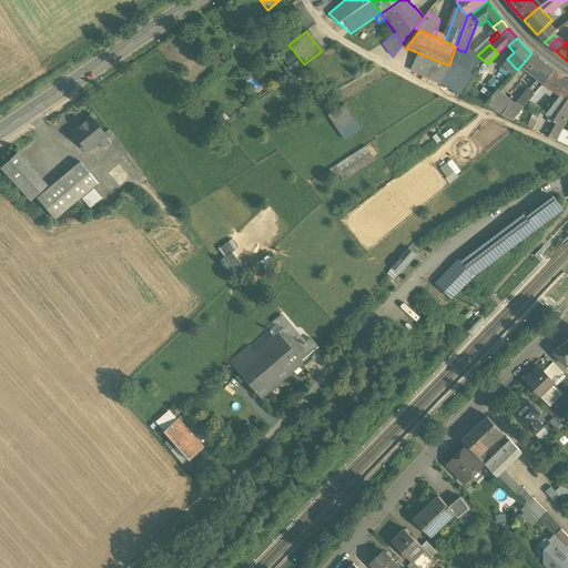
[(465,52),(455,48),(449,64),(473,77),(482,61),(473,57),(465,52)]
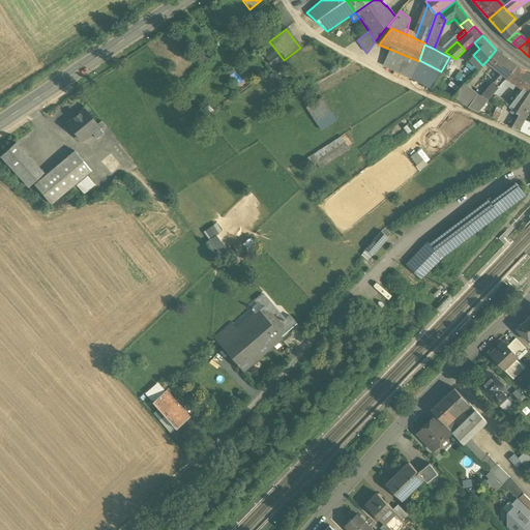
[(419,61),(391,50),(383,66),(412,80),(419,61)]
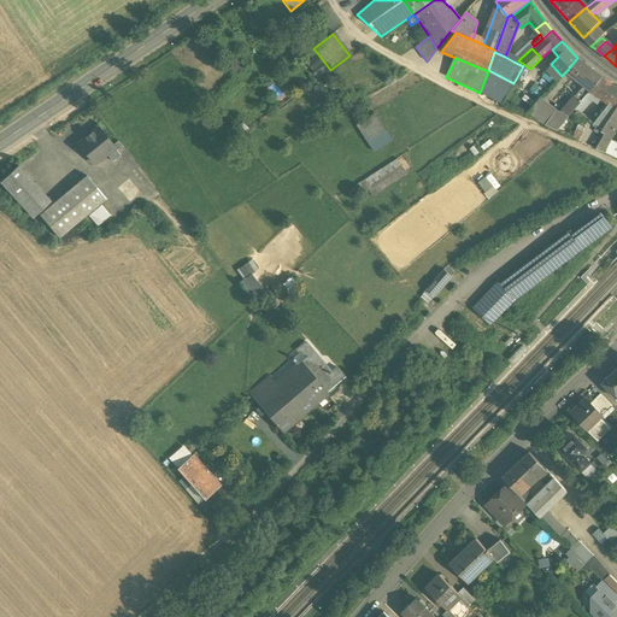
[(603,77),(577,58),(566,71),(574,76),(580,83),(583,86),(591,92),(603,77)]
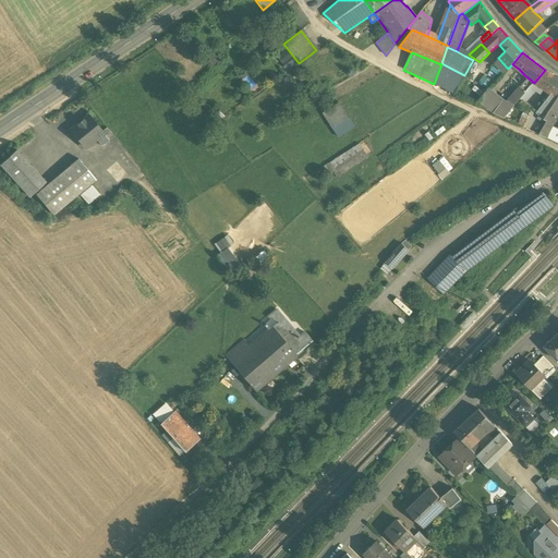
[(464,75),(441,63),(441,64),(434,84),(455,94),(464,75)]
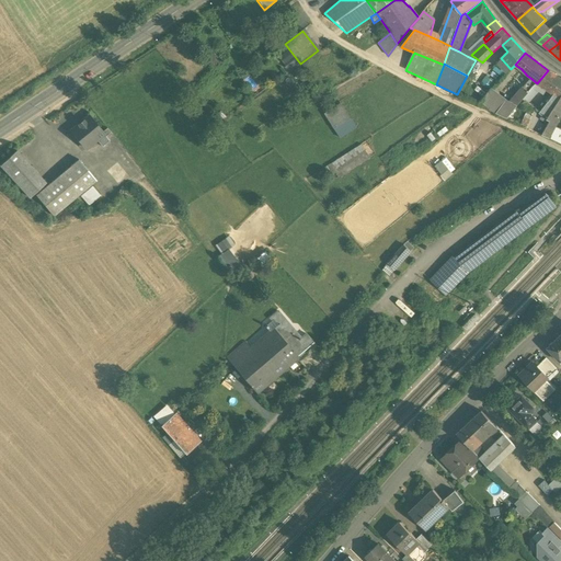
[(537,83),(537,84),(547,90),(557,76),(548,70),(537,83)]
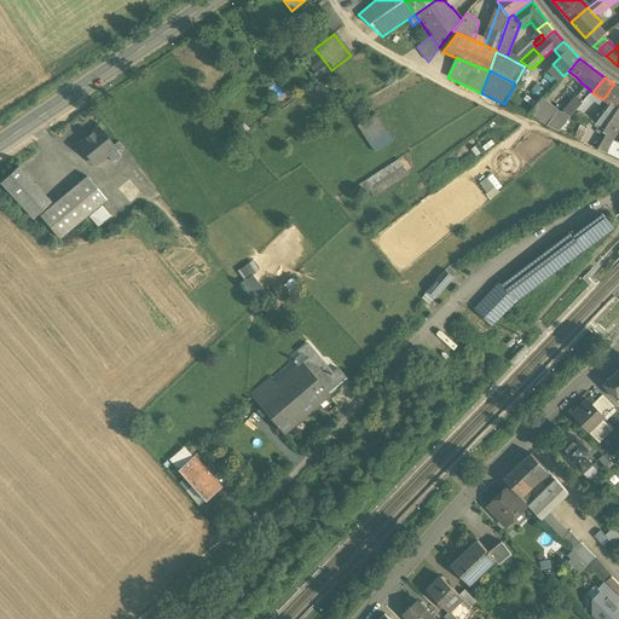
[(585,86),(577,97),(584,103),(593,93),(593,92),(585,86)]
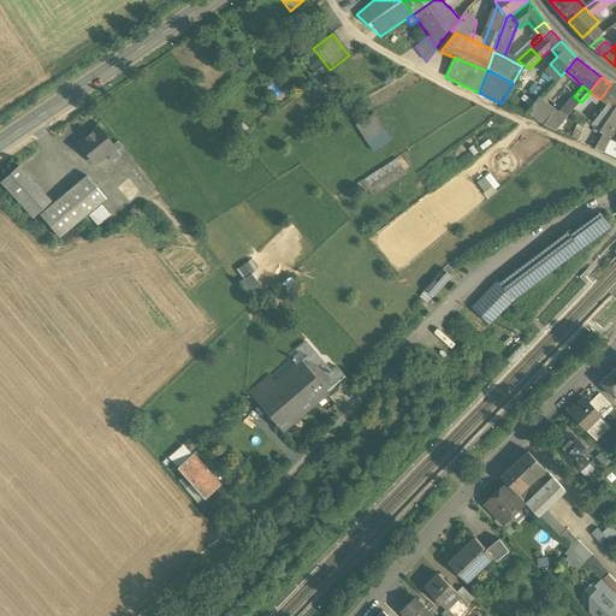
[(615,86),(615,87),(605,102),(615,107),(615,86)]
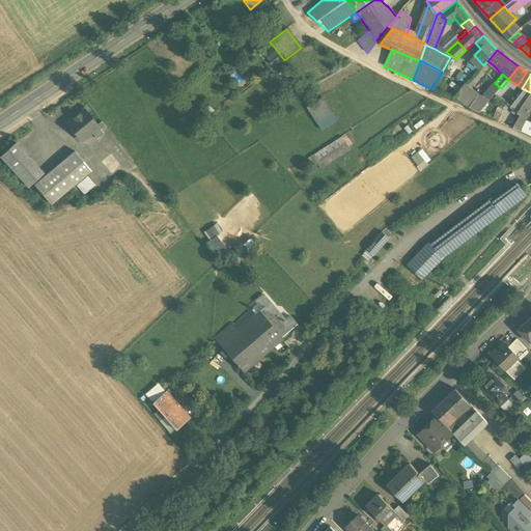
[(495,83),(491,87),(493,89),(484,99),(488,103),(501,88),(495,83)]
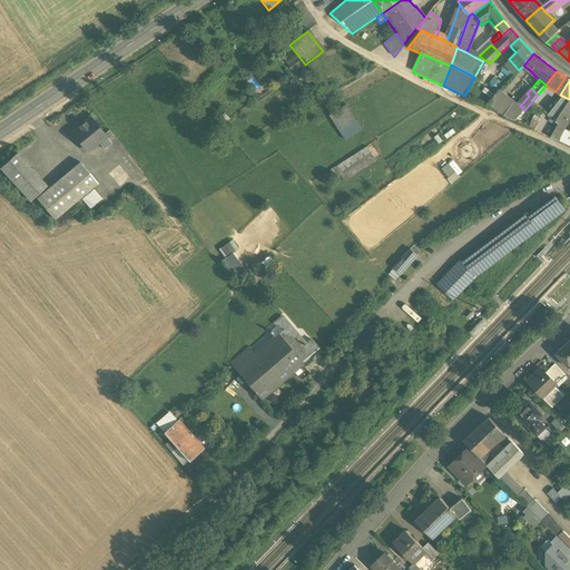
[(569,115),(569,99),(557,123),(564,127),(569,115)]
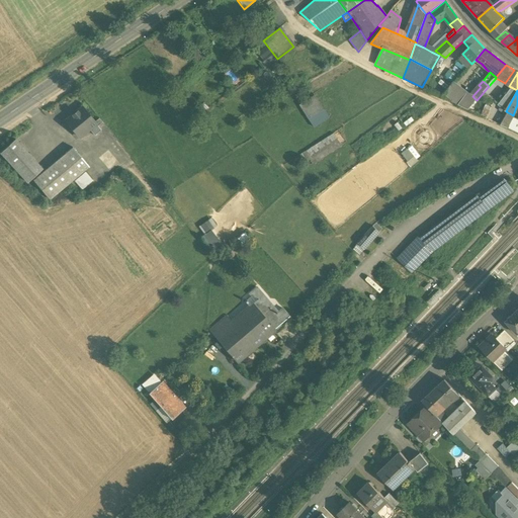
[(470,98),(465,96),(458,105),(468,109),(477,100),(472,96),(470,98)]
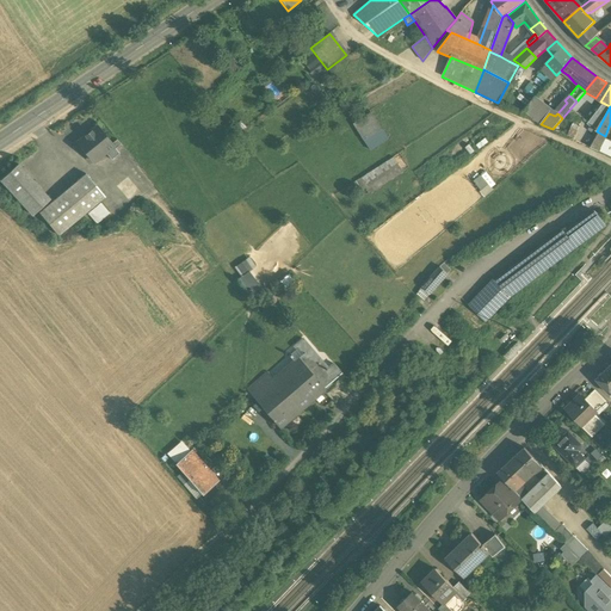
[(371,115),(355,125),(371,150),(388,140),(371,115)]
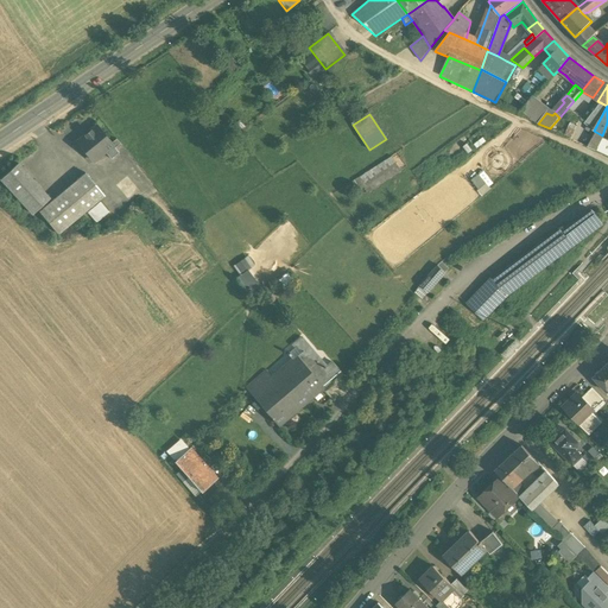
[(99,127),(78,143),(95,163),(106,153),(114,146),(112,145),(99,127)]
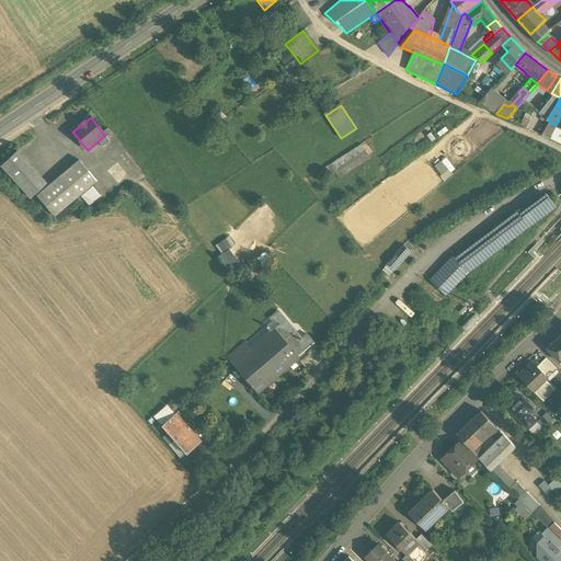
[(556,125),(548,121),(540,132),(550,138),(556,125)]
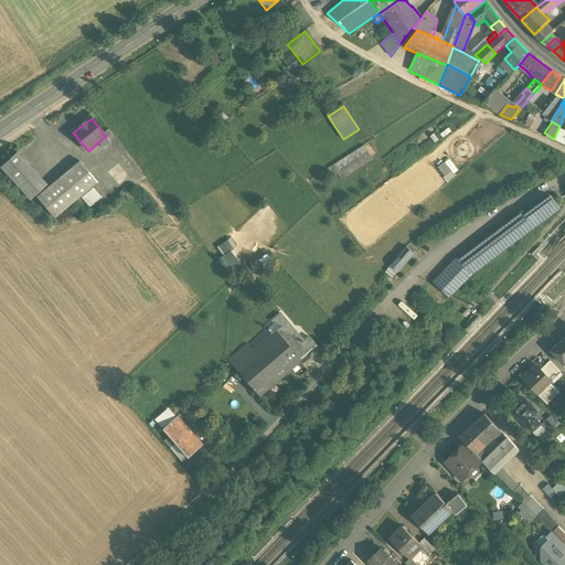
[(106,136),(98,142),(103,149),(110,142),(107,138),(112,134),(108,130),(104,135),(106,136)]
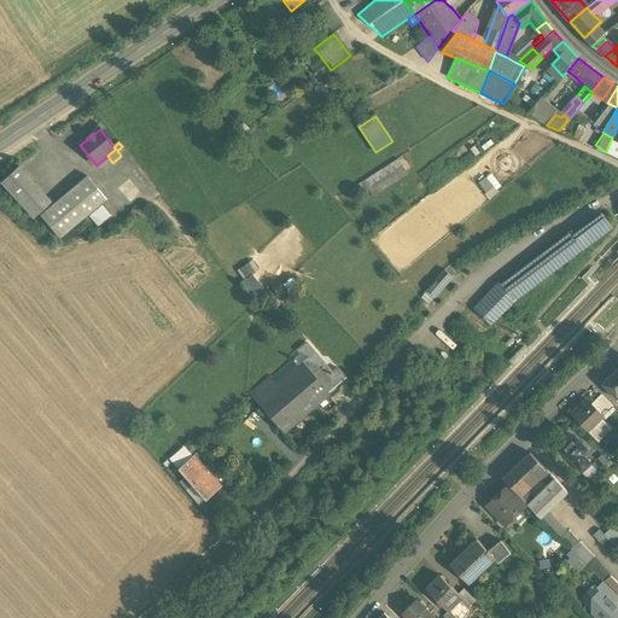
[(366,180),(372,190),(402,169),(396,161),(366,180)]
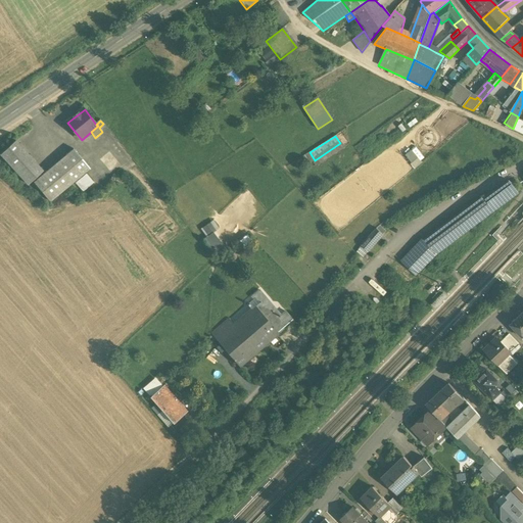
[(43,172),(15,141),(0,154),(0,155),(28,186),(43,172)]
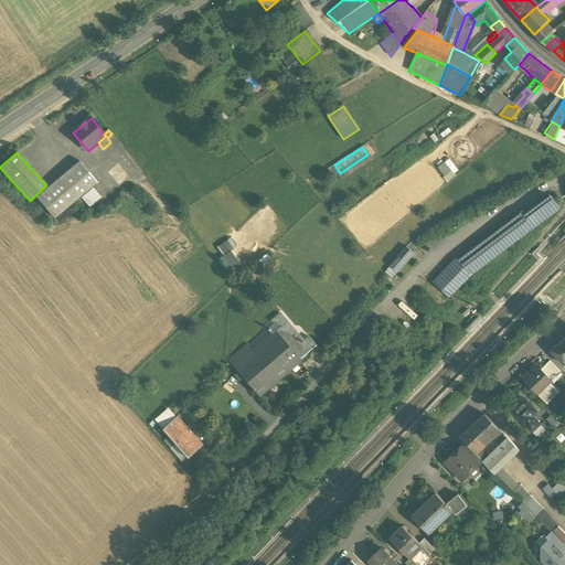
[(80,161),(36,198),(54,219),(97,182),(80,161)]
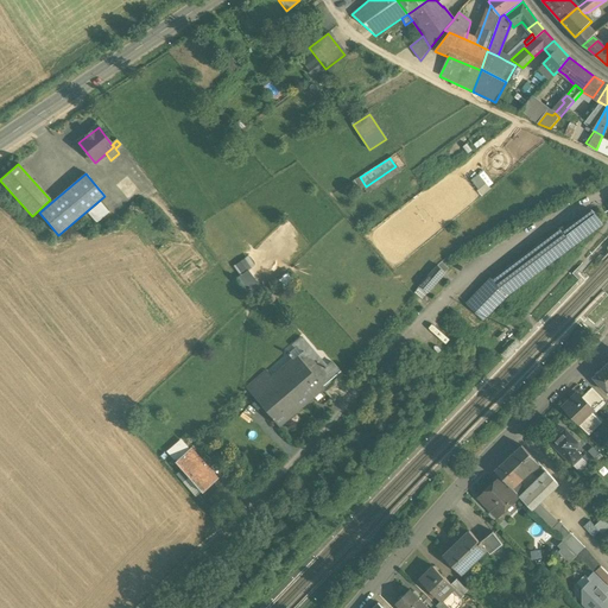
[(594,213),(567,233),(575,244),(602,223),(594,213)]
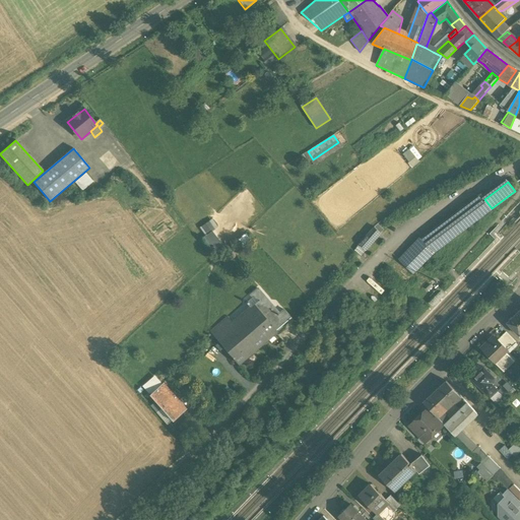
[(480,194),(457,212),(468,226),(492,208),(484,199),(480,194)]
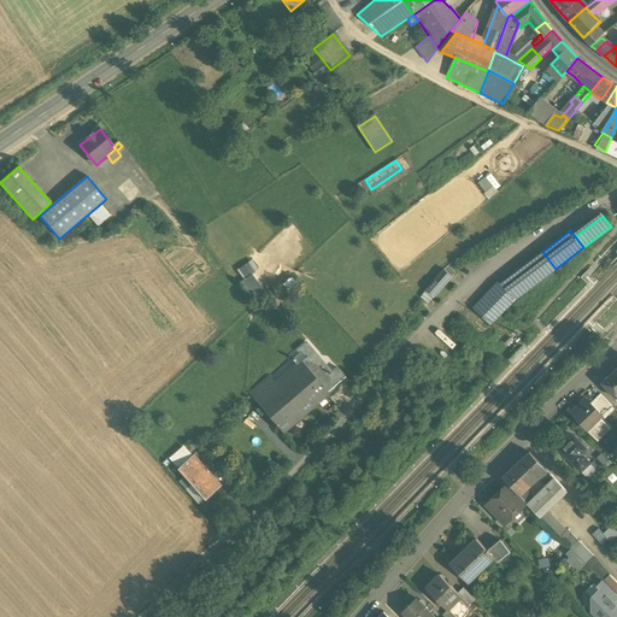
[(542,252),(499,285),(475,310),(491,325),(515,300),(556,269),(542,252)]
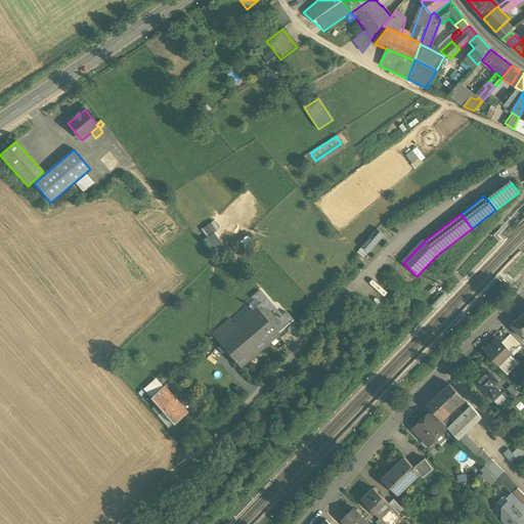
[(215,232),(221,228),(215,220),(202,230),(216,250),(224,245),(215,232)]
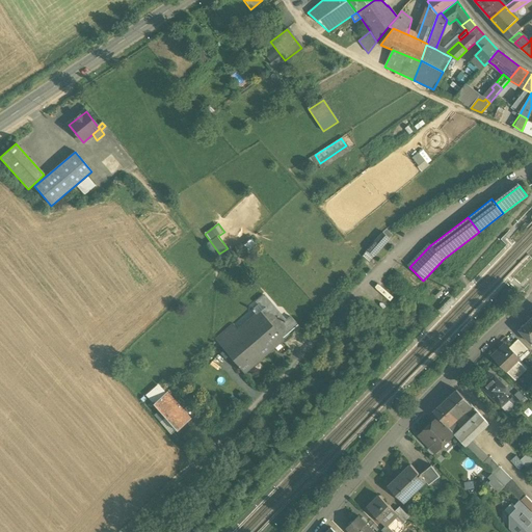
[(382,233),(367,249),(368,250),(374,257),(390,239),(382,233)]
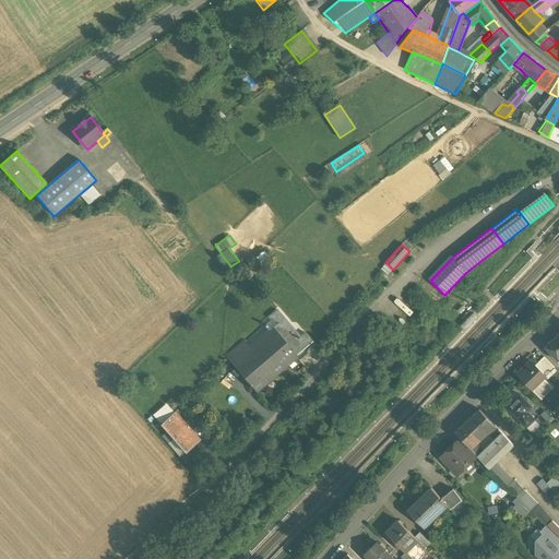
[(387,263),(381,269),(388,275),(393,270),(387,263)]
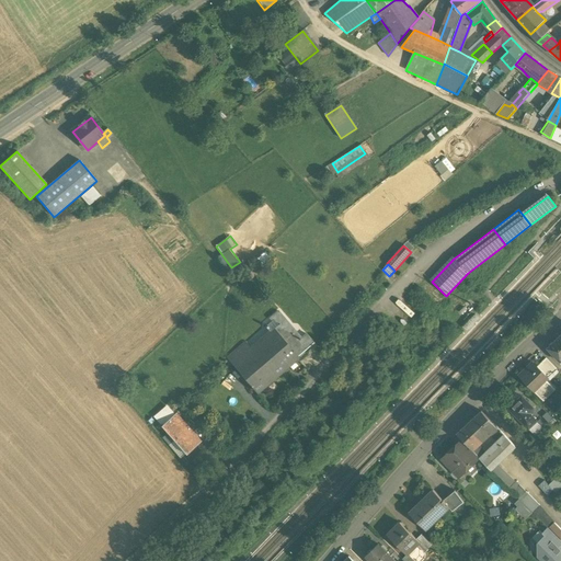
[(479,318),(476,315),(464,328),(467,331),(479,318)]
